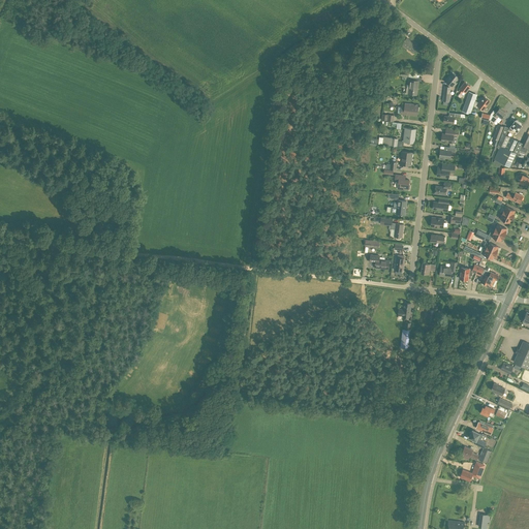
[(405,39),(402,37),(399,42),(402,45),(402,44),(413,53),(415,51),(421,54),(424,51),(407,38),(405,39)]
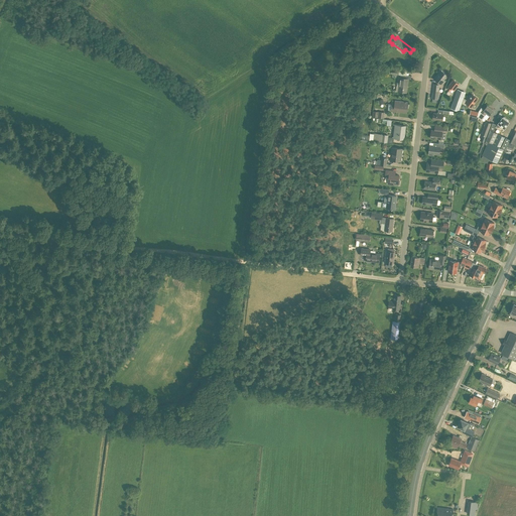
[(436,73),(437,74),(433,79),(442,86),(445,81),(443,80),(447,75),(439,69),(436,73)]
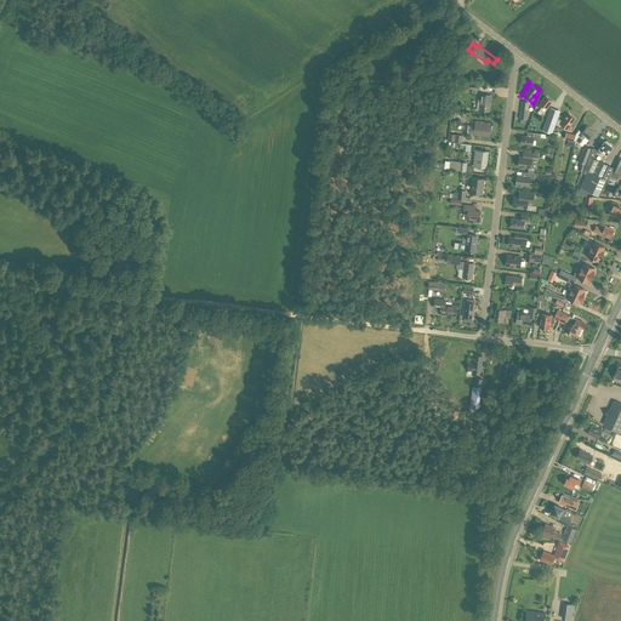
[(480,102),(478,102),(477,110),(490,112),(491,95),(495,96),(495,91),(483,90),(483,93),(482,92),(480,102)]
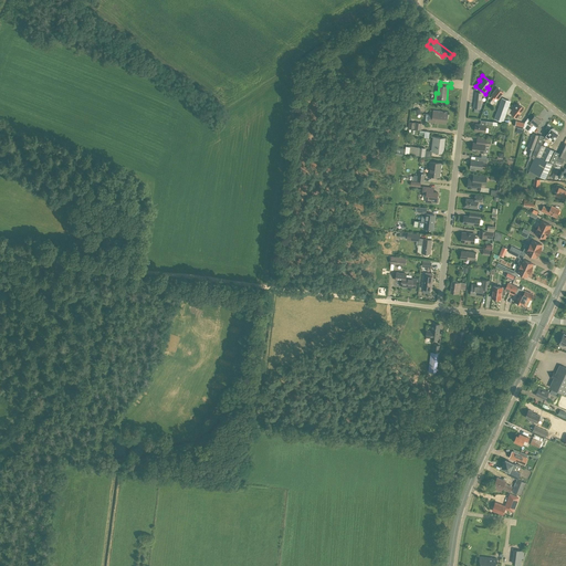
[(499,100),(503,93),(496,87),(492,94),(493,95),(491,97),(494,101),(495,97),(499,100)]
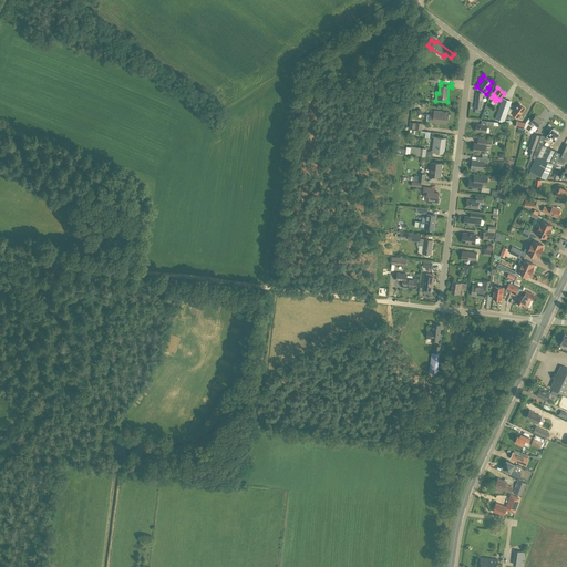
[(501,110),(509,99),(505,95),(497,106),(501,110)]
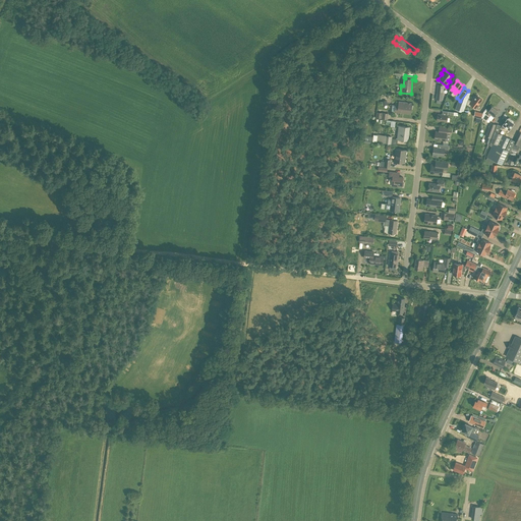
[(482,100),(477,96),(474,99),(474,98),(470,104),(476,109),(482,100)]
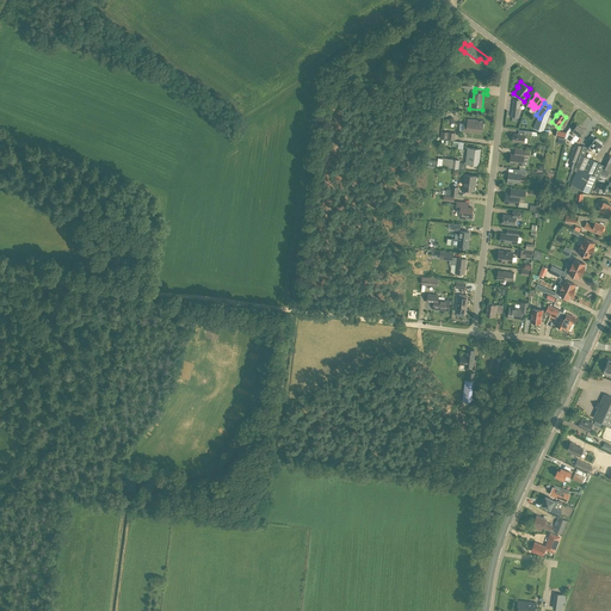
[(483,121),(468,119),(468,121),(464,119),(464,125),(463,131),(470,133),(471,131),(482,133),(482,128),(483,128),(485,124),(483,124),(483,121)]
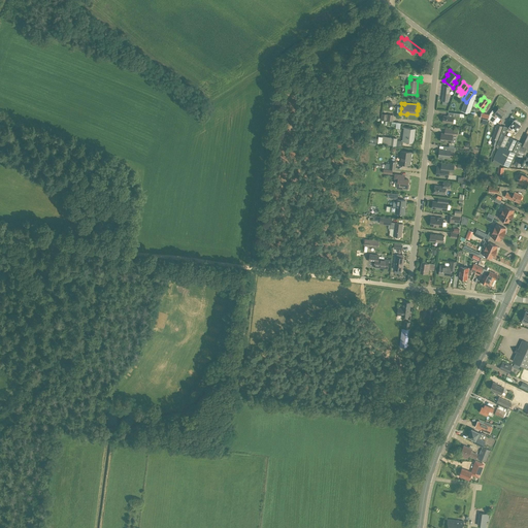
[(505,112),(498,108),(495,112),(492,110),(490,113),(489,119),(493,123),(496,118),(498,116),(501,118),(505,112)]
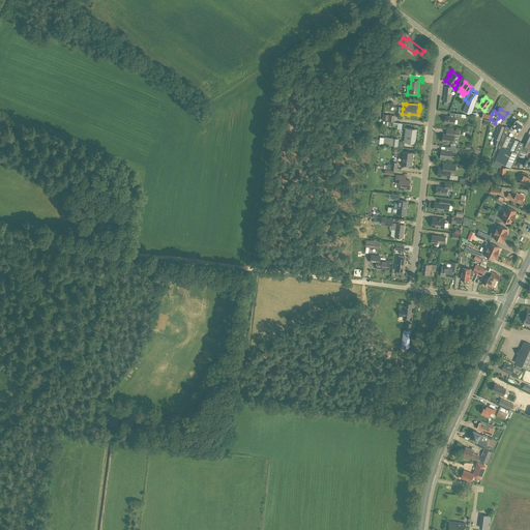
[(444,123),(454,124),(455,117),(445,116),(444,123)]
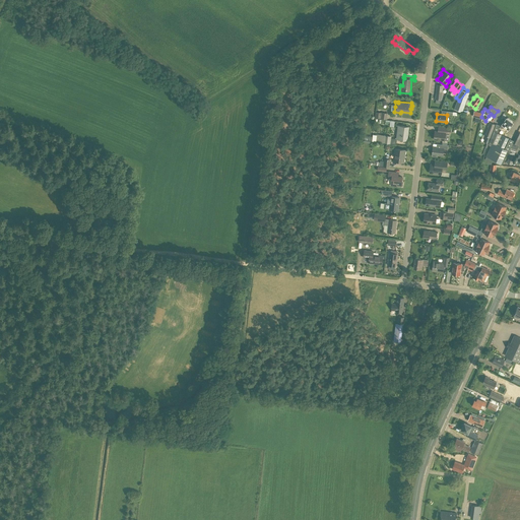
[(507,118),(500,128),(505,132),(507,132),(509,130),(509,129),(513,123),(512,123),(513,122),(511,120),(510,121),(507,118)]
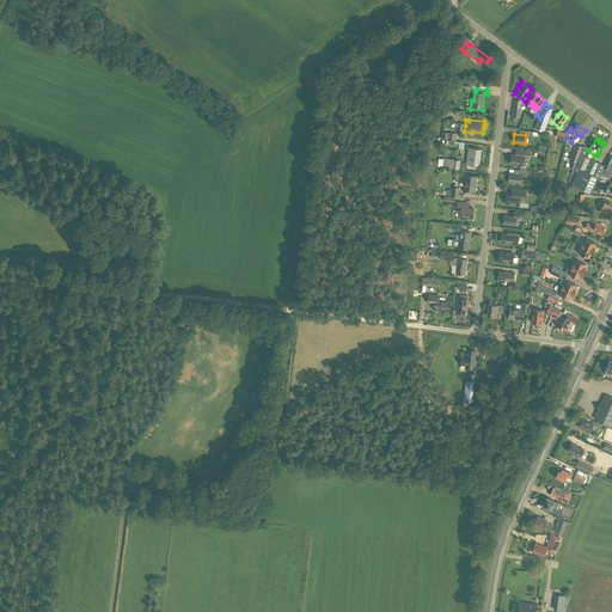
[(574,169),(582,146),(576,144),(570,160),(571,160),(569,167),(574,169)]
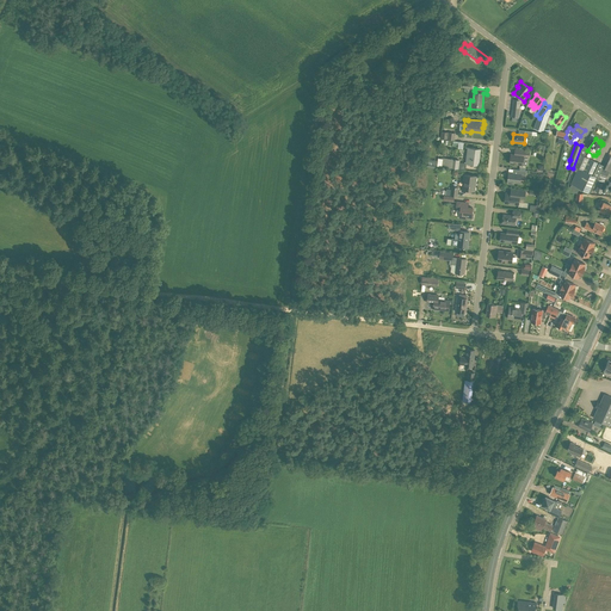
[(479,165),(480,149),(468,148),(467,164),(479,165)]
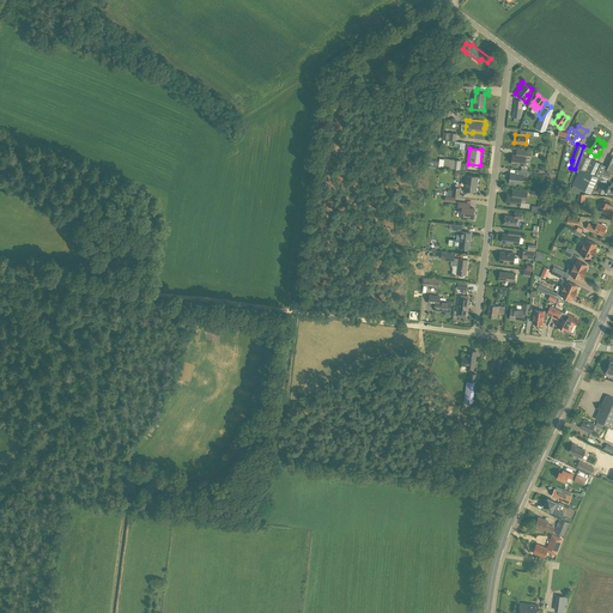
[(530,158),(532,152),(522,151),(522,156),(513,155),(511,164),(525,167),(526,157),(530,158)]
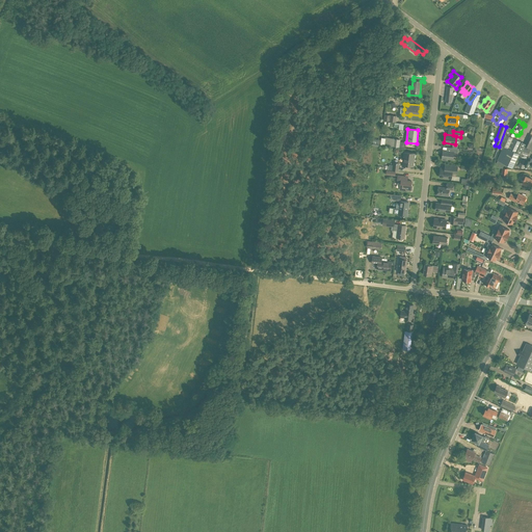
[(502,149),(497,160),(514,168),(521,153),(523,148),(525,143),(509,136),(505,134),(500,149),(502,149)]
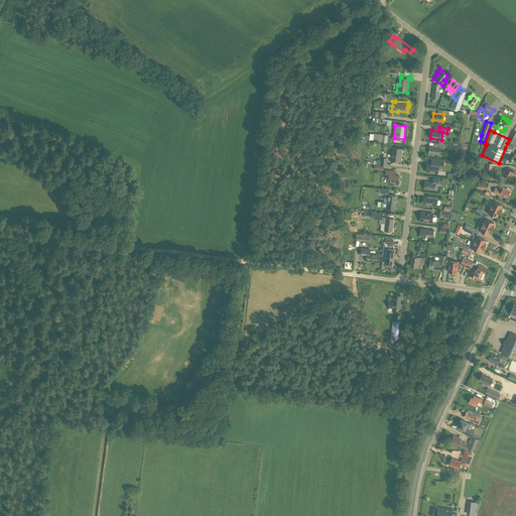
[(515,131),(513,130),(509,139),(507,143),(508,143),(514,145),(515,146),(515,144),(515,143),(515,137),(515,138),(515,136),(515,131)]
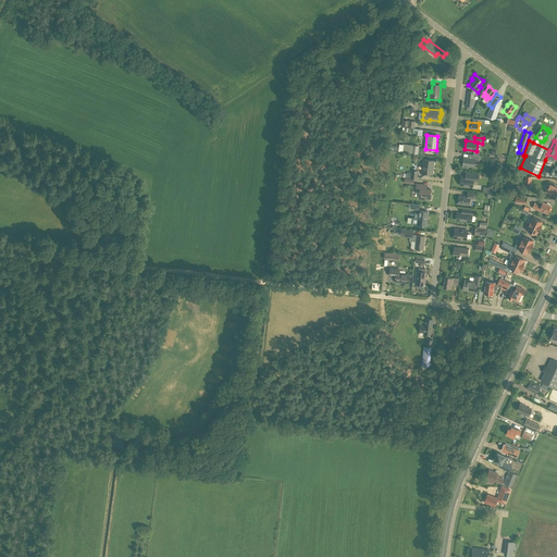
[(418,153),(419,146),(406,144),(405,152),(418,153)]
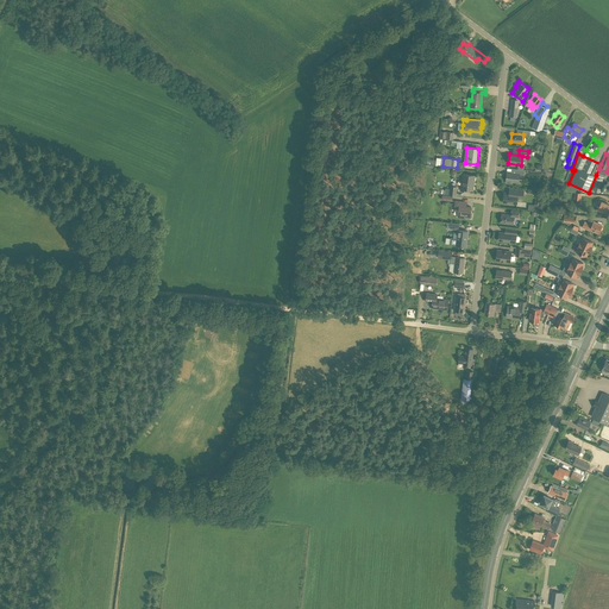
[(525,175),(525,170),(518,169),(516,174),(507,173),(506,181),(507,181),(506,182),(507,183),(510,184),(512,183),(512,182),(519,182),(520,175),(525,175)]
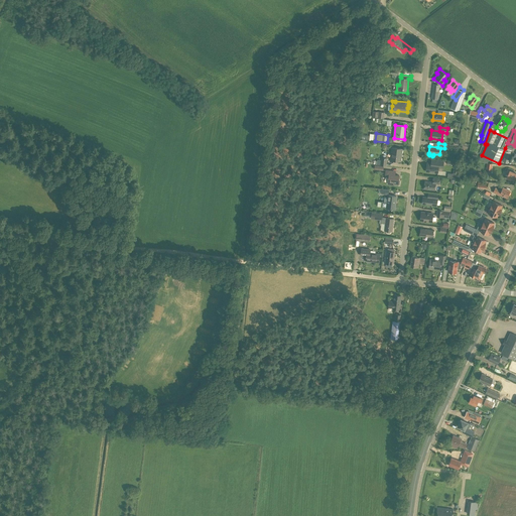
[(505,151),(504,153),(510,154),(512,150),(514,145),(508,143),(505,151)]
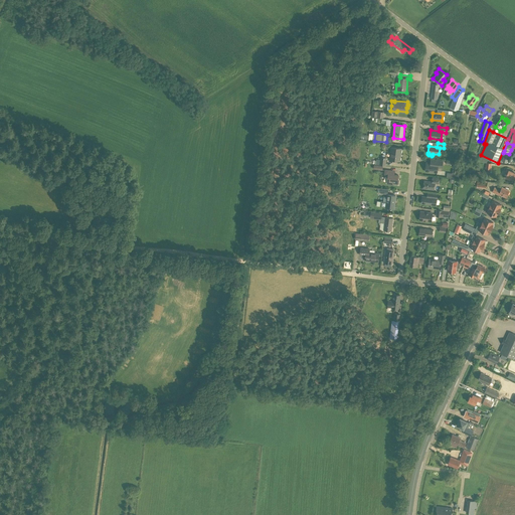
[(389,159),(400,161),(402,149),(391,148),(389,159)]
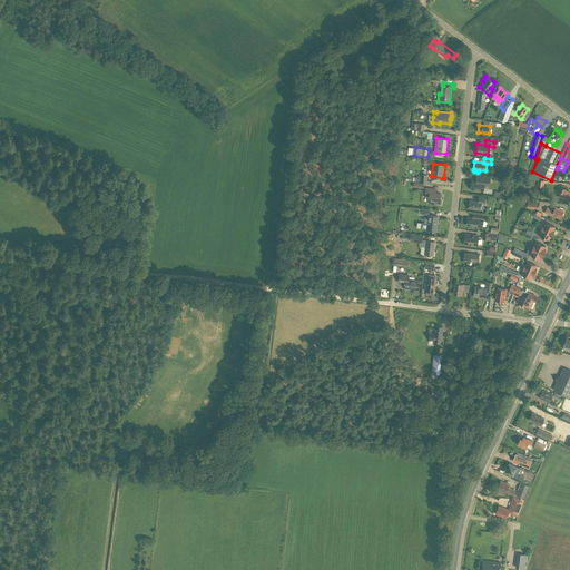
[(426,184),(428,175),(421,174),(421,177),(416,176),(415,182),(426,184)]
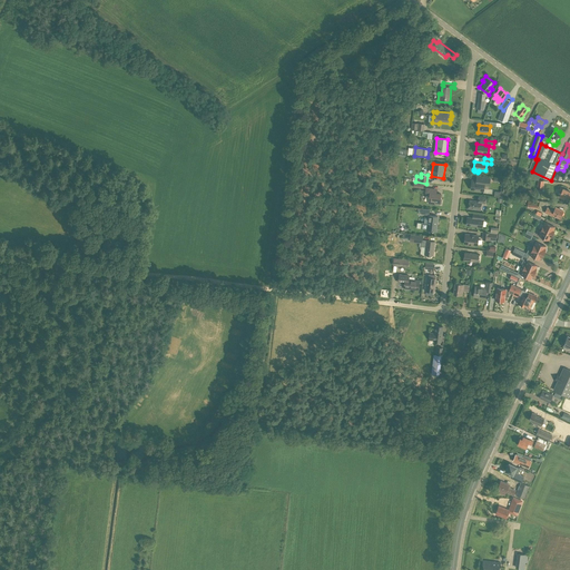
[(489,186),(490,178),(477,177),(477,180),(472,180),(471,189),(483,192),(484,185),(489,186)]
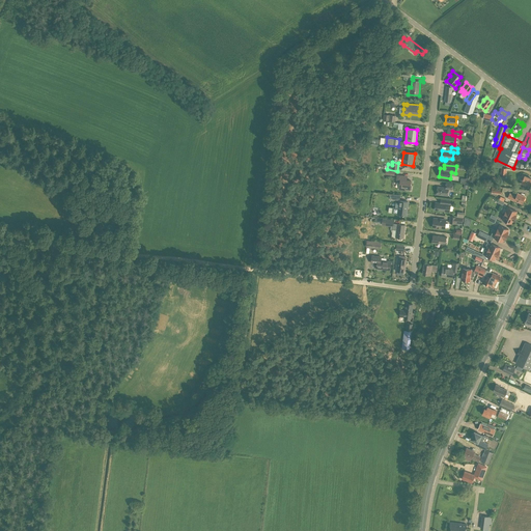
[(530,186),(530,184),(530,178),(522,174),(520,177),(523,179),(521,184),(526,186),(527,184),(530,186)]
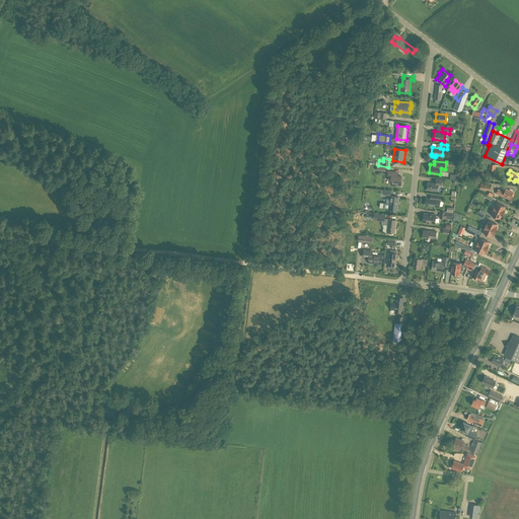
[(400,187),(401,184),(402,181),(401,180),(401,176),(395,175),(395,172),(388,171),(387,176),(391,177),(390,184),(400,187)]
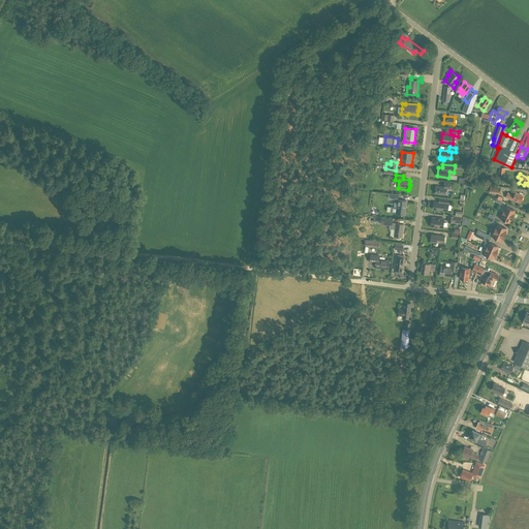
[(450,189),(452,183),(444,182),(444,187),(436,186),(435,194),(446,195),(446,189),(450,189)]
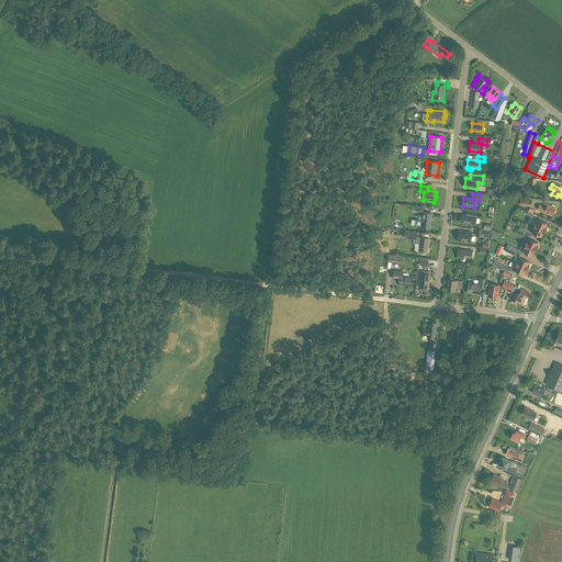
[(555,209),(548,205),(546,209),(539,205),(538,209),(544,212),(544,211),(552,215),(555,209)]
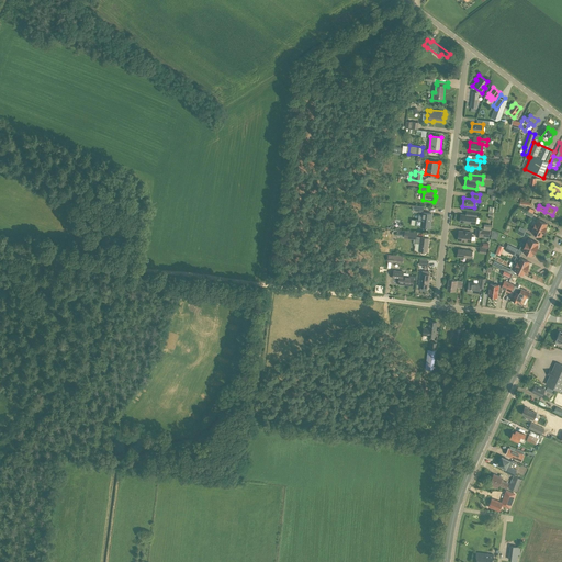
[(476,224),(478,212),(469,211),(468,215),(461,214),(460,222),(470,224),(476,224)]
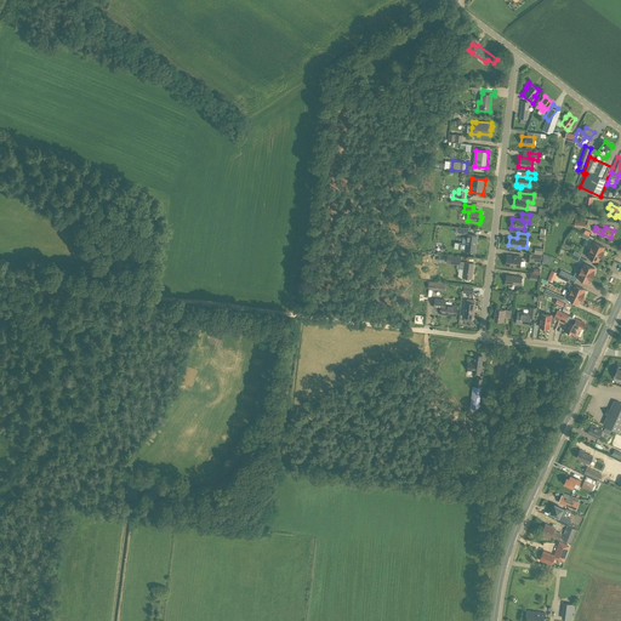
[(455,243),(454,248),(459,249),(465,250),(465,251),(477,252),(478,235),(467,234),(466,243),(460,243),(455,243)]
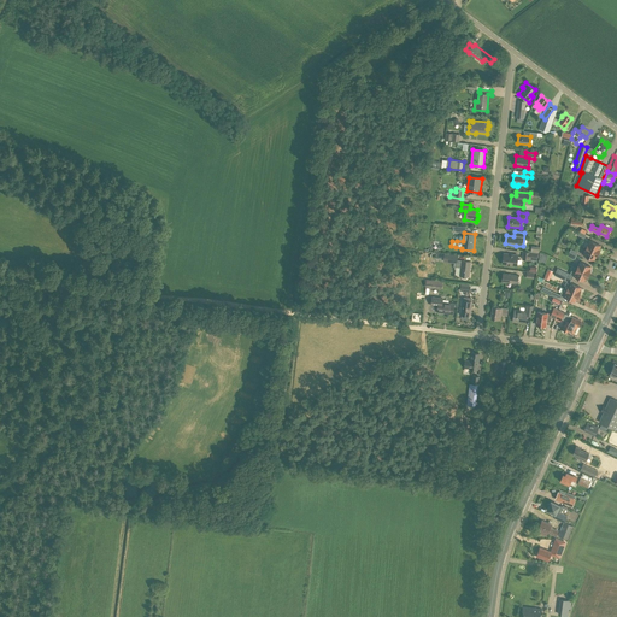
[(589,241),(586,247),(598,253),(599,250),(600,246),(589,241)]
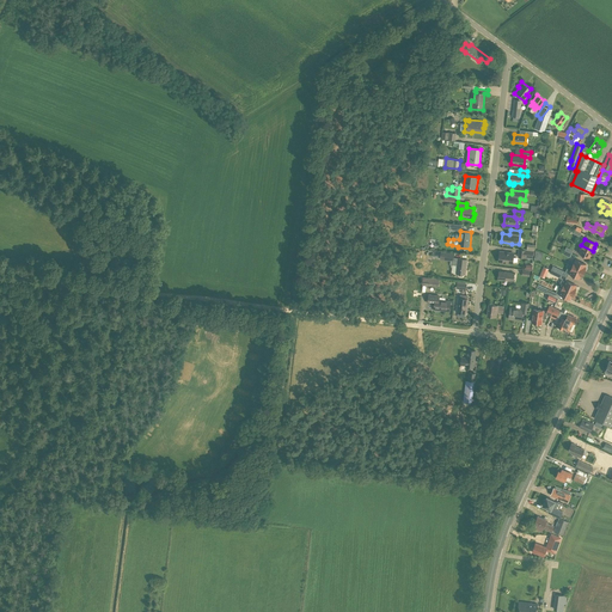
[(581,245),(579,252),(589,257),(591,254),(592,254),(593,251),(581,245)]
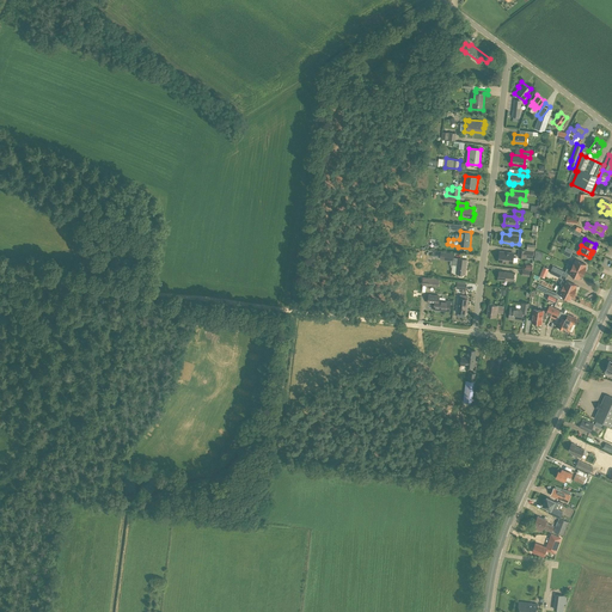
[(570,257),(573,250),(567,246),(563,254),(570,257)]
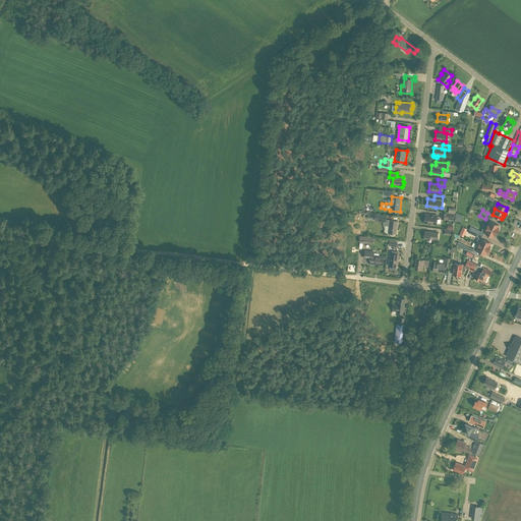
[(397,232),(398,221),(387,220),(387,215),(375,214),(374,221),(384,222),(383,225),(389,226),(389,233),(390,233),(390,234),(391,235),(394,235),(395,234),(395,232),(397,232)]
